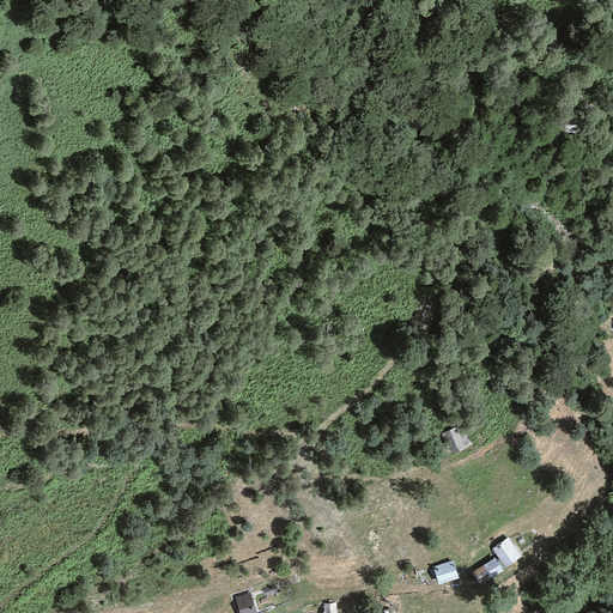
[(444,438),(454,457),(471,448),(461,430),(444,438)]
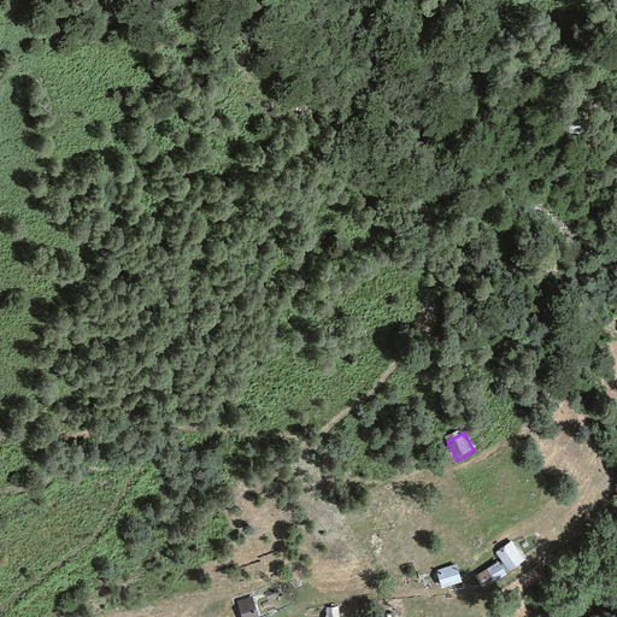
[(511,540),(497,550),(507,566),(522,557),(511,540)]
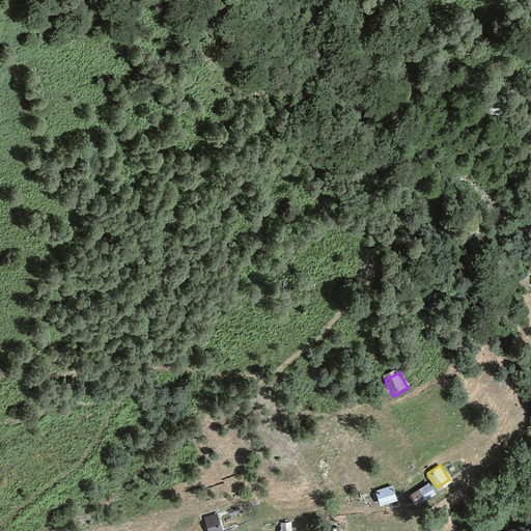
[(428,481),(409,494),(415,503),(435,491),(428,481)]
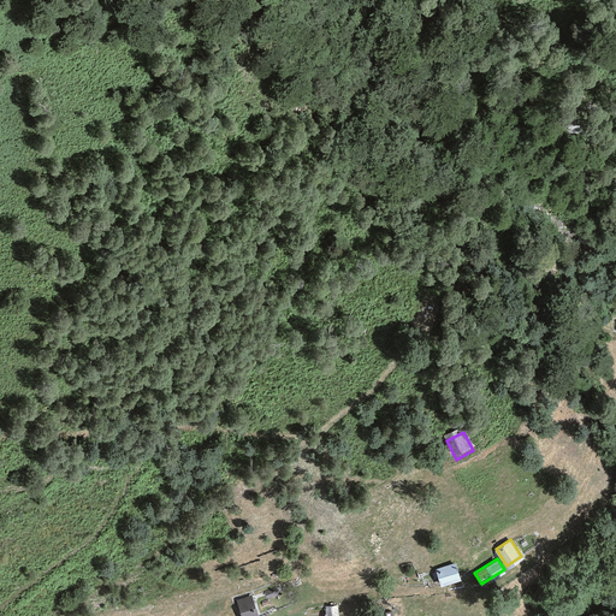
[(456,563),(437,568),(440,582),(461,578),(456,563)]
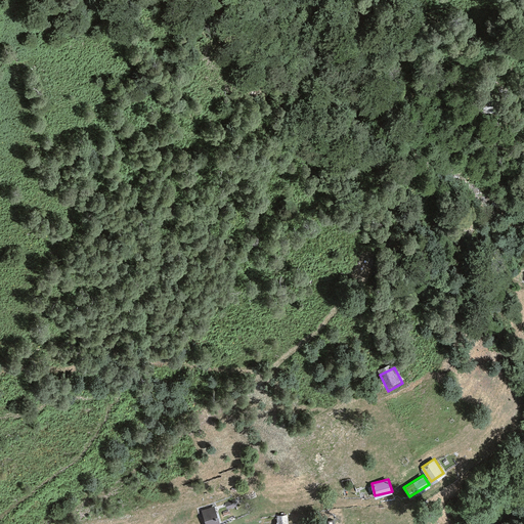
[(219,523),(214,508),(200,512),(204,523),(219,523)]
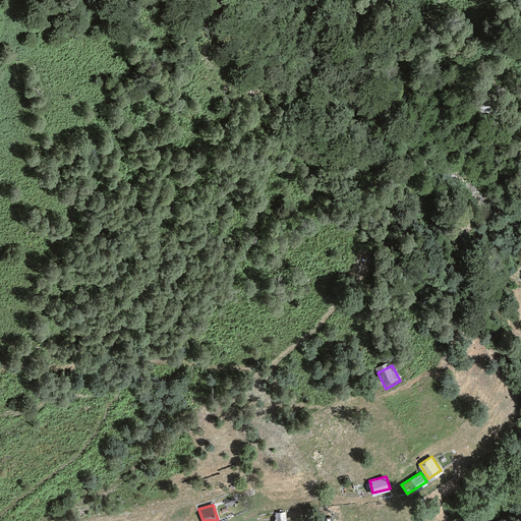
All buildings are outlined.
